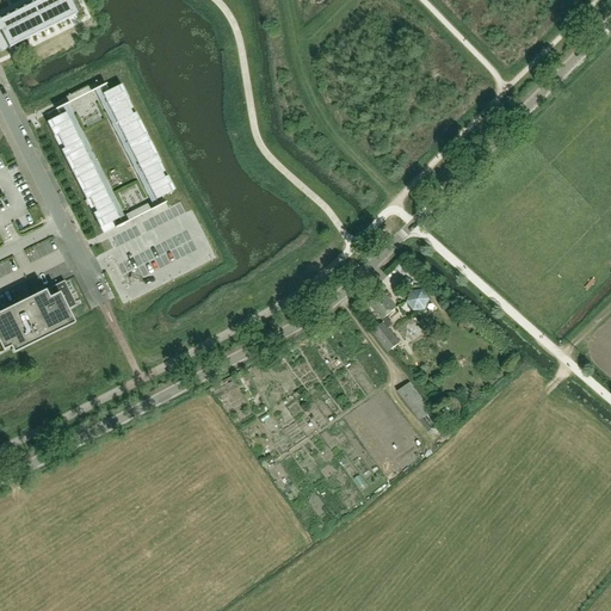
[(0,50),(1,53),(8,49),(75,16),(67,0),(42,0),(0,20),(0,50)]
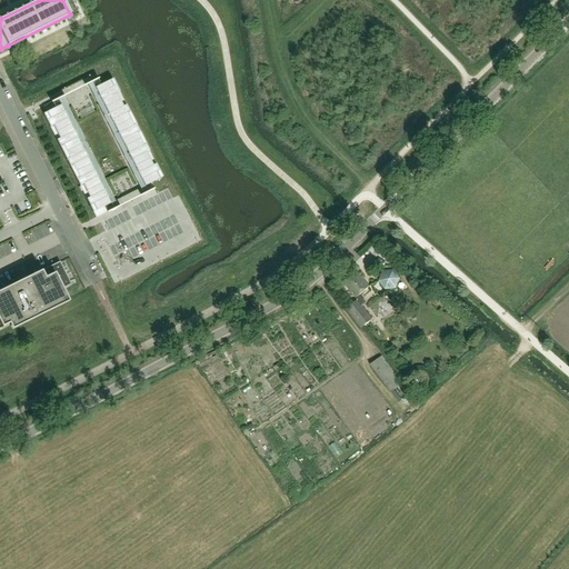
[(102,85),(95,88),(145,187),(152,182),(159,179),(156,172),(159,171),(156,165),(152,166),(147,152),(149,151),(146,145),(143,147),(137,133),(139,131),(136,126),(133,127),(127,113),(129,112),(126,106),(123,107),(117,93),(119,92),(116,86),(113,88),(110,81),(102,85)]
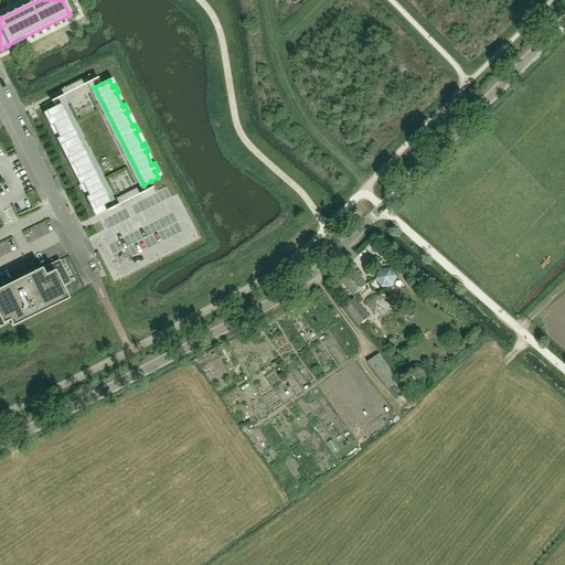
[(60,104),(46,112),(50,118),(46,120),(50,127),(53,125),(59,138),(56,139),(60,146),(62,145),(68,158),(66,159),(70,166),(72,164),(78,177),(76,179),(80,185),(82,183),(88,196),(86,198),(89,204),(92,203),(95,209),(92,210),(94,215),(106,210),(104,204),(109,201),(60,104)]
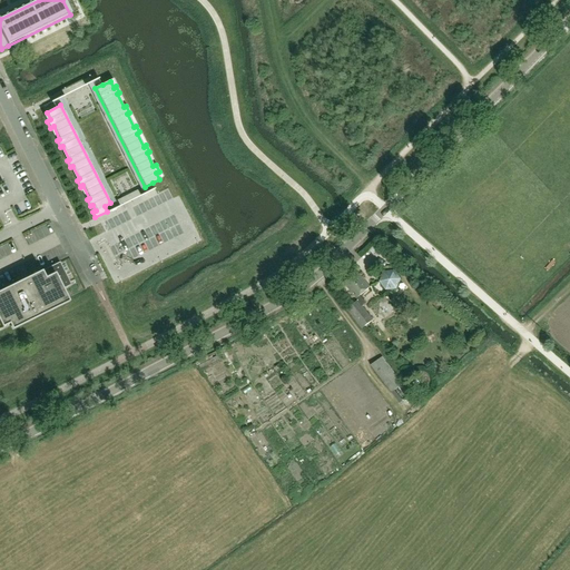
[(64,297),(61,291),(68,287),(57,264),(31,276),(0,292),(0,324),(2,328),(64,297)]
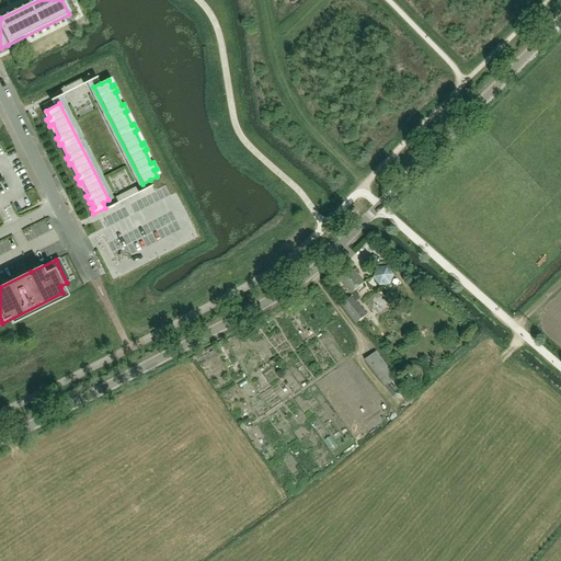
[(391,283),(395,275),(389,267),(379,270),(375,277),(381,285),(391,283)]
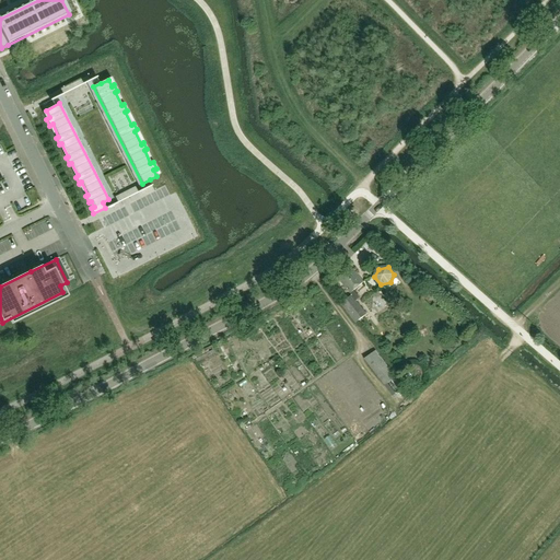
[(363,283),(351,268),(337,279),(350,294),(350,293),(352,295),(341,304),(357,323),(368,314),(357,301),(360,299),(353,291),(363,283)]
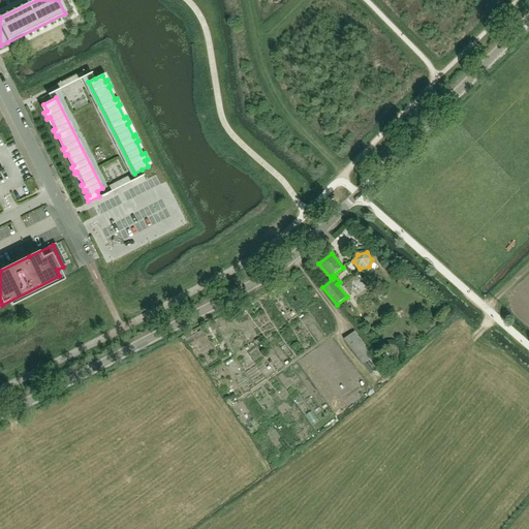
[(73,265),(87,261),(85,254),(72,257),(73,265)]
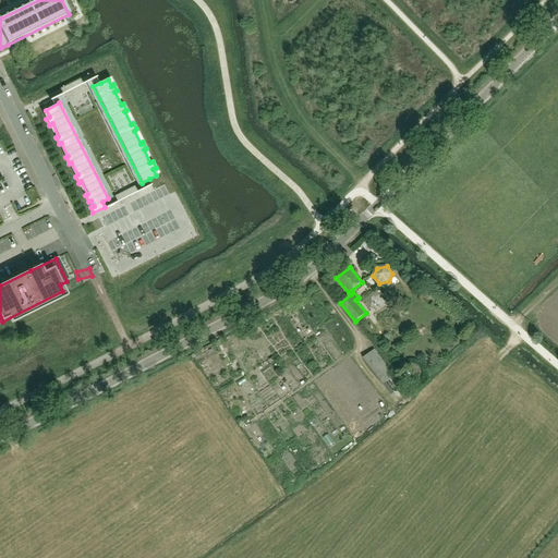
[(374,350),(363,359),(383,385),(390,379),(398,390),(402,387),(395,376),(374,350)]
